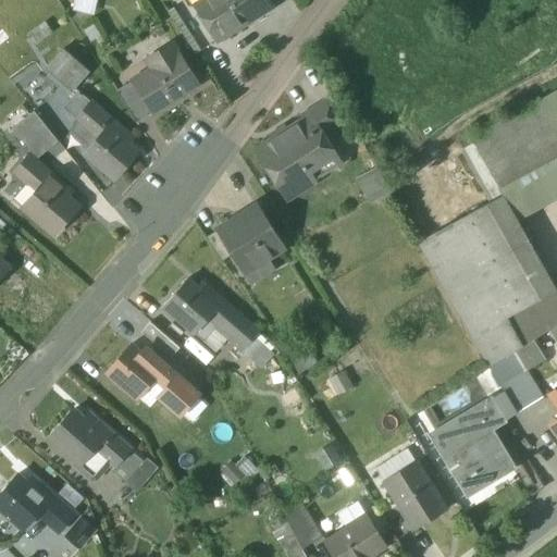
[(74,0),(73,10),(94,14),(97,0),(74,0)]
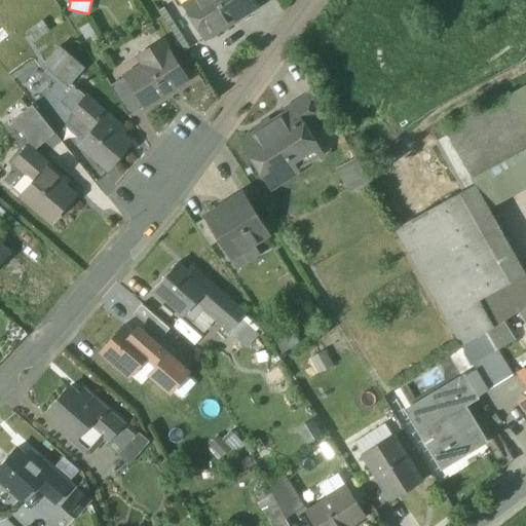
[(230,0),(193,0),(183,6),(203,40),(241,16),(230,0)]
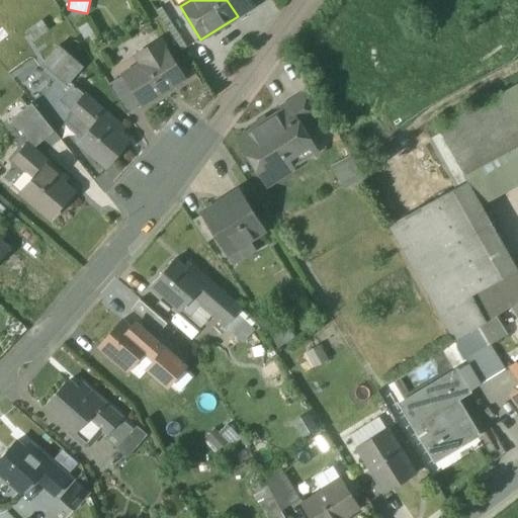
[(227,0),(238,16),(253,6),(249,0),(227,0)]
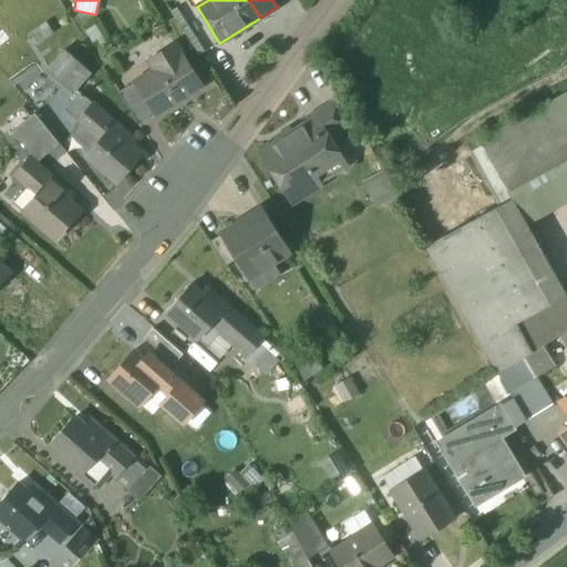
[(177,9),(172,12),(199,55),(204,52),(177,9)]
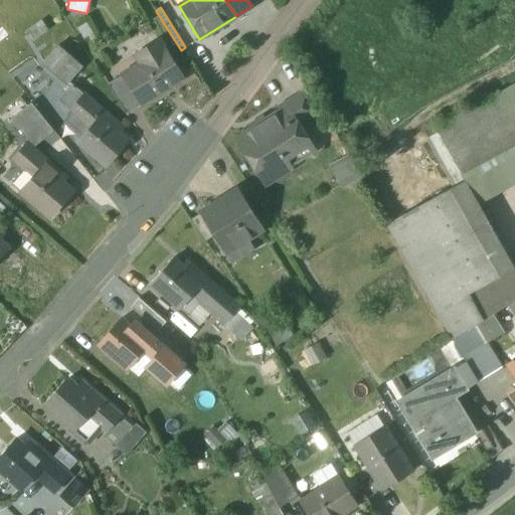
[(29,33),(33,40),(43,34),(39,27),(29,33)]
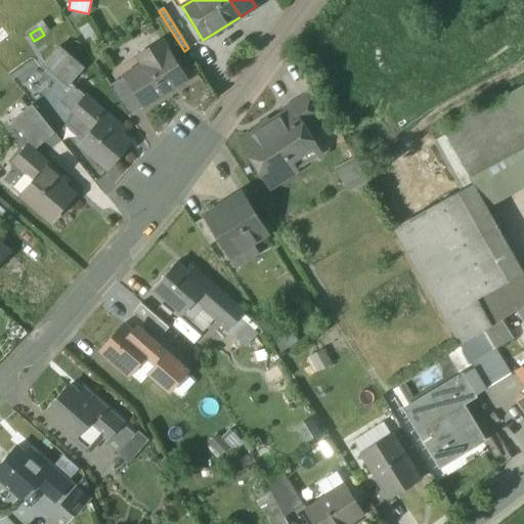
[(124,77),(142,107),(165,93),(167,93),(176,88),(176,86),(187,80),(168,49),(167,50),(161,40),(140,53),(146,62),(124,77)]
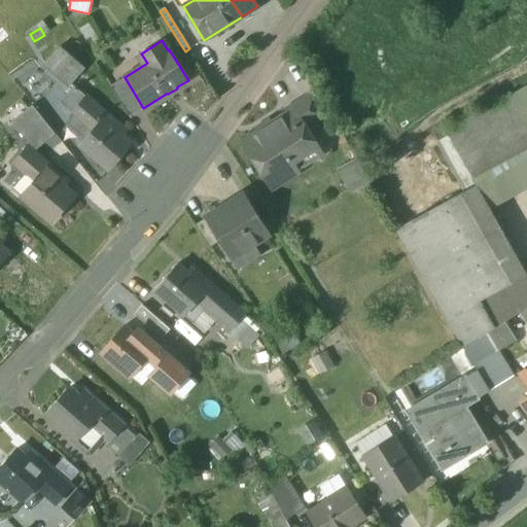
[(42,68),(66,90),(83,70),(61,48),(42,68)]
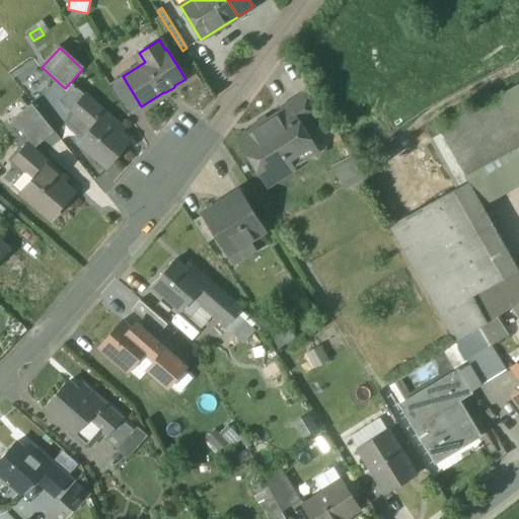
[(108,85),(127,115),(141,106),(123,76),(108,85)]
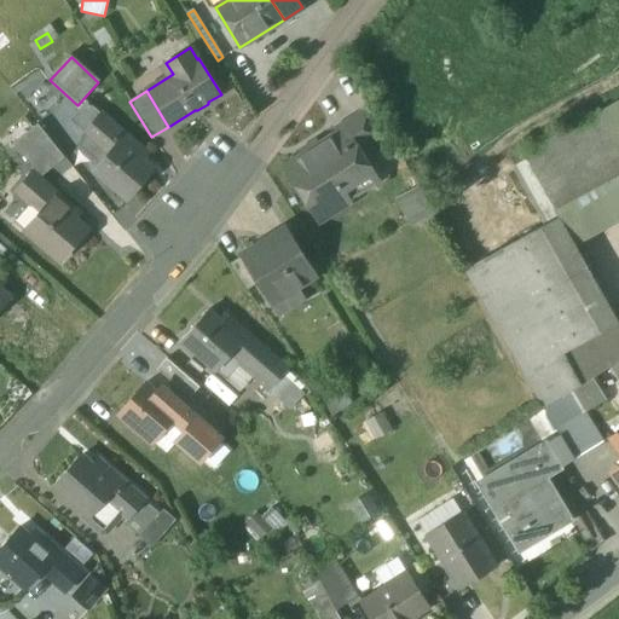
[(618,100),(599,113),(618,148),(618,100)]
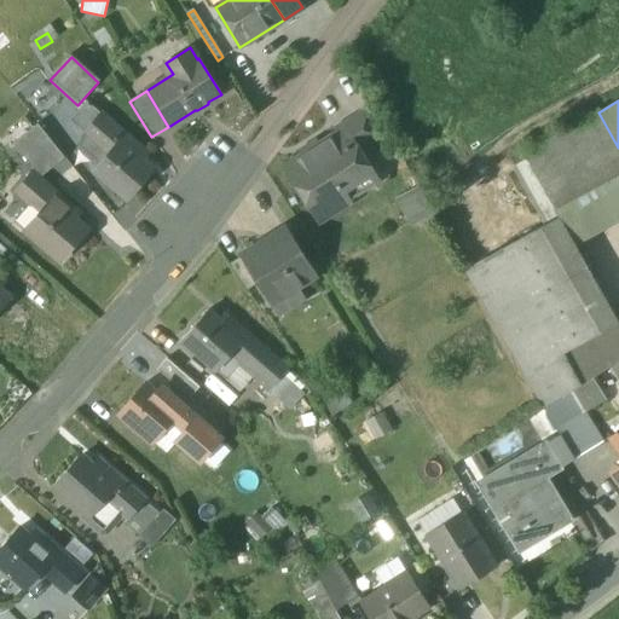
[(337,136),(350,155),(357,150),(358,152),(382,137),(368,109),(333,131),(336,137),(337,136)]
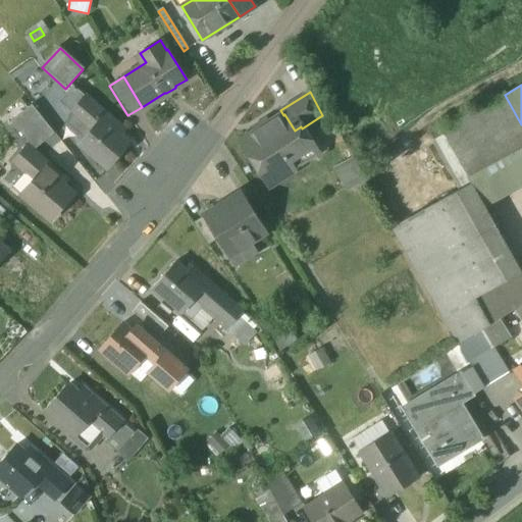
[(468,178),(521,148),(521,124),(505,95),(441,131),(468,178)]
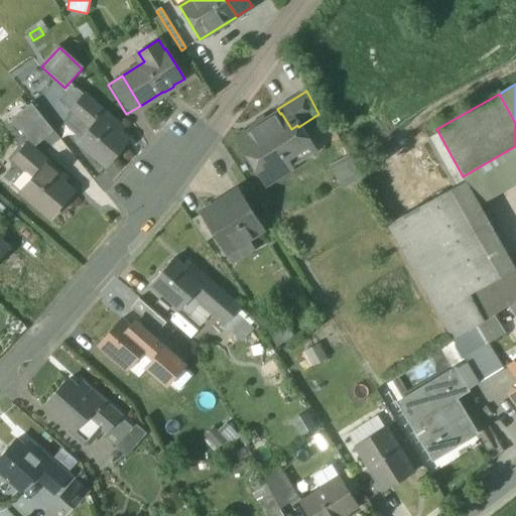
[(77,144),(107,168),(128,142),(111,127),(115,123),(82,97),(70,112),(83,122),(82,123),(90,129),(81,140),(77,144)]
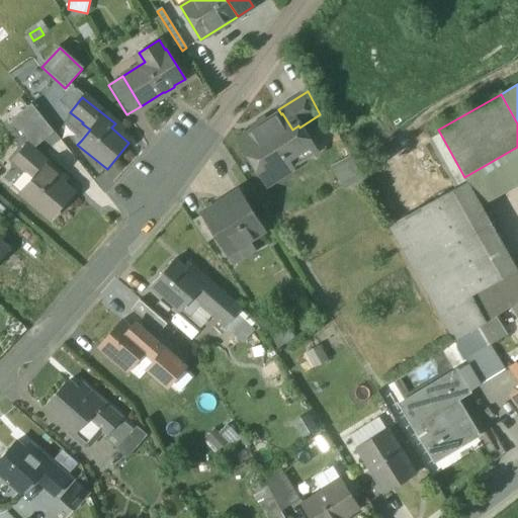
[(35,132),(42,142),(54,133),(31,104),(11,120),(26,140),(35,132)]
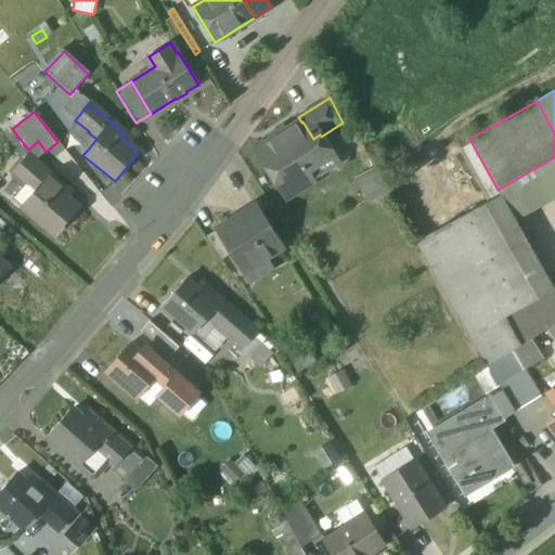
[(68,137),(87,151),(97,139),(88,132),(89,131),(75,120),(68,137)]
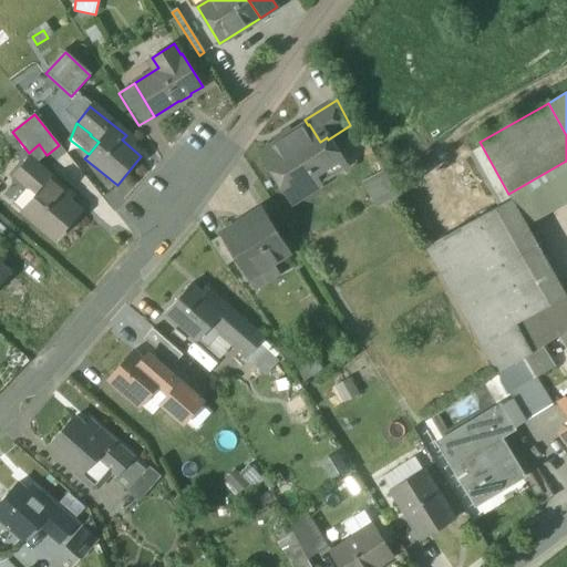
[(261,154),(271,169),(271,171),(275,168),(282,181),(295,200),(320,185),(313,174),(339,157),(328,140),(327,137),(320,142),(309,124),(308,125),(306,126),(305,126),(261,154)]
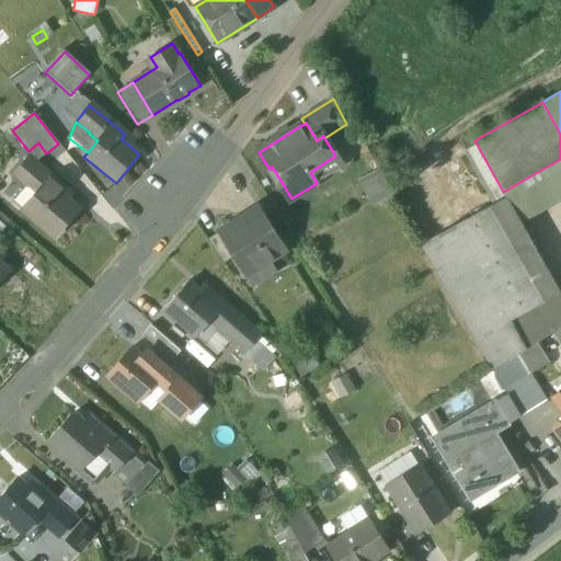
[(30,157),(35,162),(46,153),(38,142),(29,151),(30,157)]
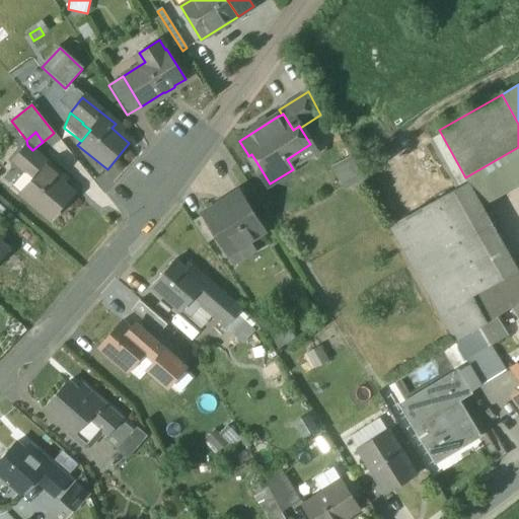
[(316,154),(310,144),(287,159),(293,169),(316,154)]
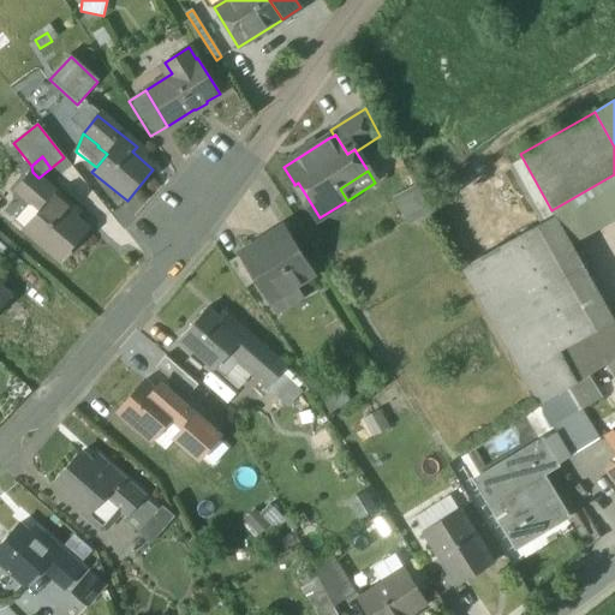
[(15,222),(59,261),(87,228),(70,215),(75,209),(39,178),(33,172),(16,191),(31,204),(15,222)]
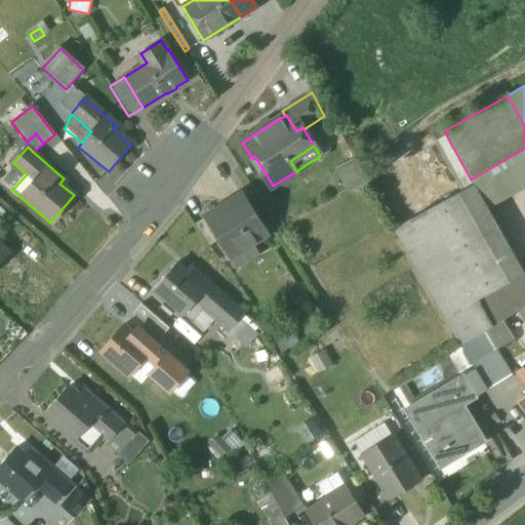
[(259,168),(261,167),(254,156),(251,158),(251,157),(250,162),(251,164),(253,167),(254,168),(257,168),(259,168)]
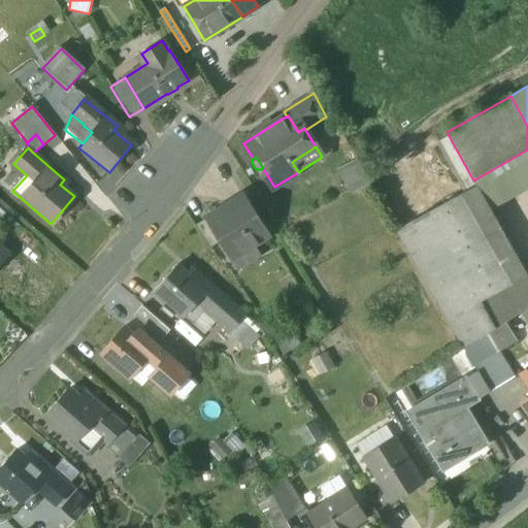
[(446,201),(497,291),(526,273),(475,185),(446,201)]
